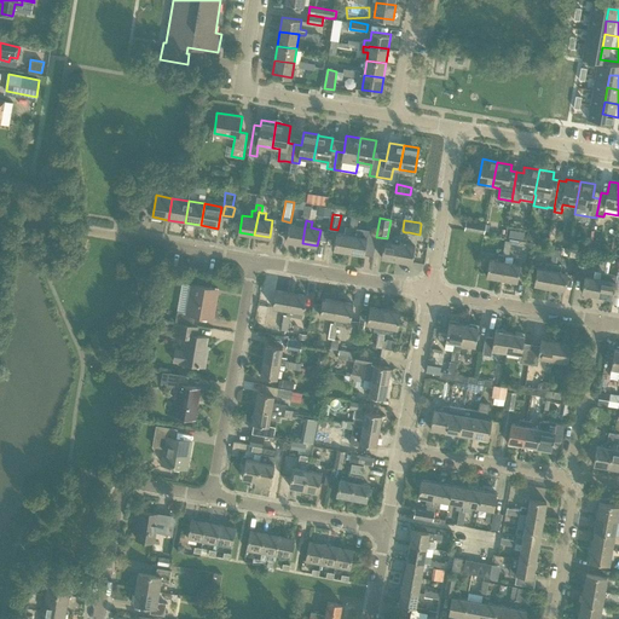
[(486,223),(467,220),(464,230),(484,232),(486,223)]
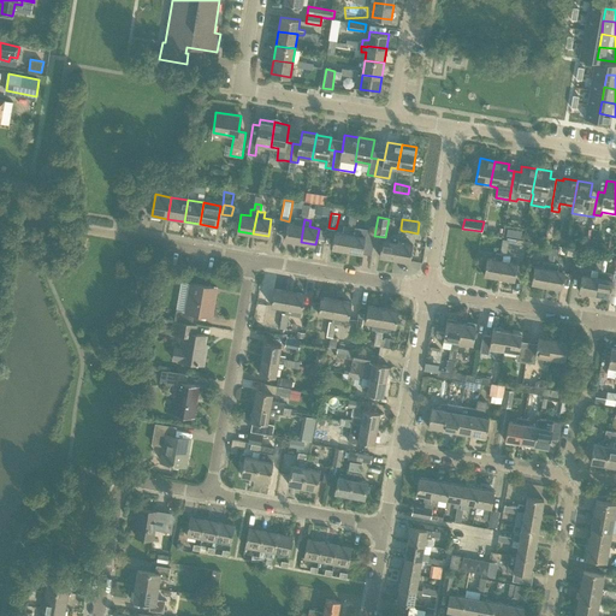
[(355,229),(356,221),(349,220),(348,226),(344,225),(343,232),(336,231),(332,248),(348,250),(351,234),(351,227),(355,229)]
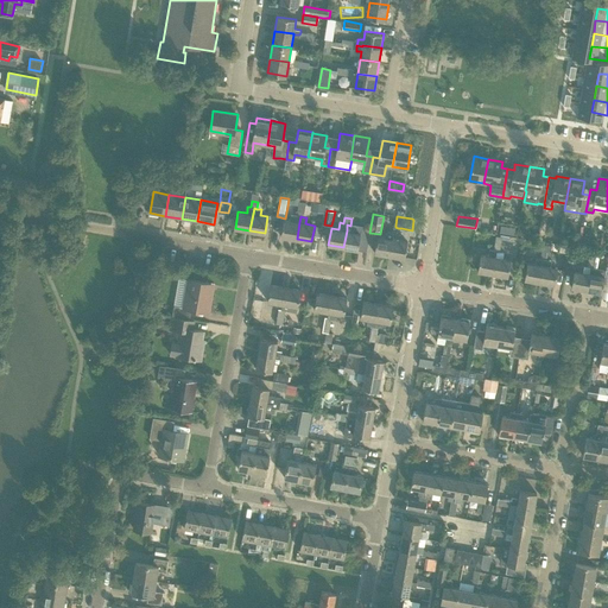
[(297,239),(299,222),(284,220),(282,236),(297,239)]
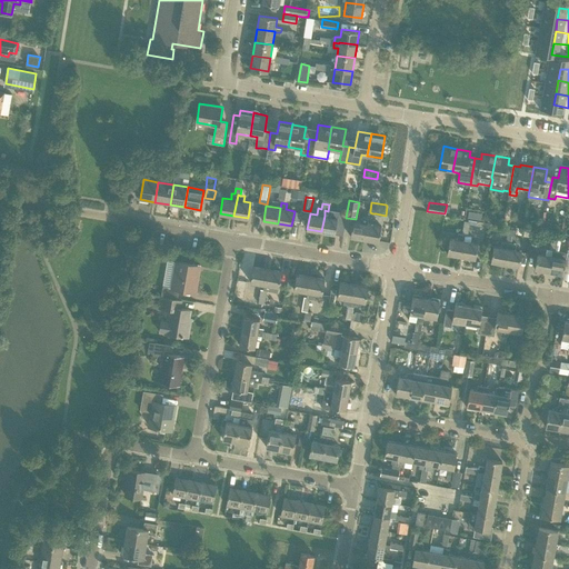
[(495,217),(488,213),(485,220),(491,223),(495,217)]
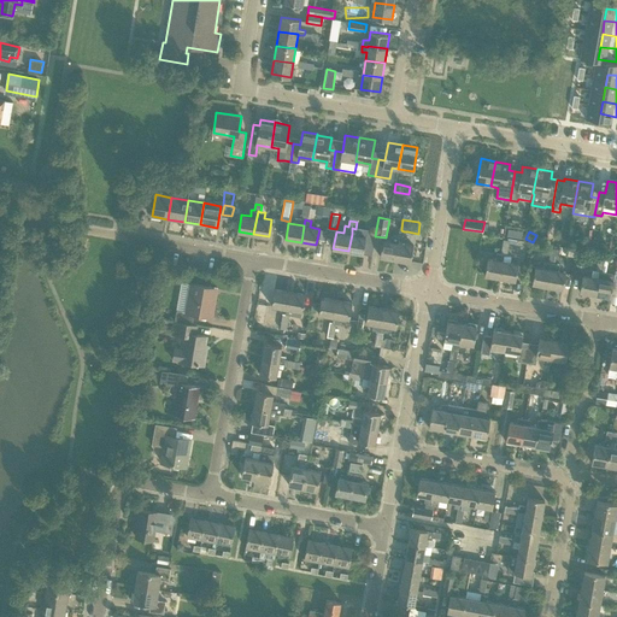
[(366,238),(356,235),(352,234),(348,251),(364,253),(366,238)]
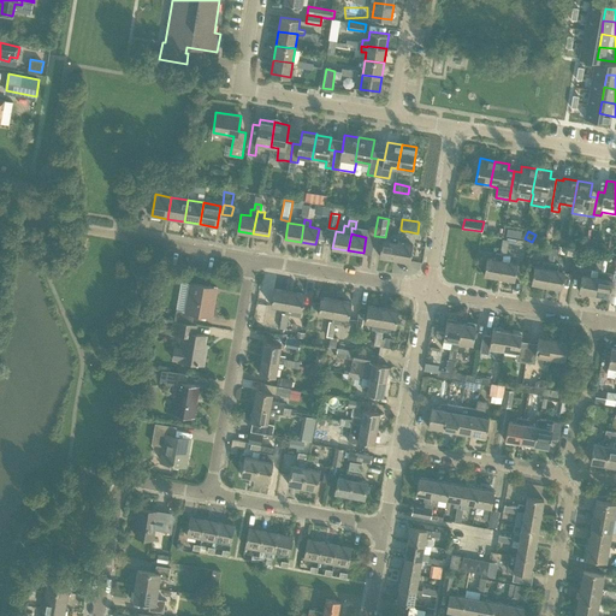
[(383,240),(380,256),(396,259),(398,242),(400,237),(400,236),(396,236),(395,236),(392,237),(391,241),(383,240)]
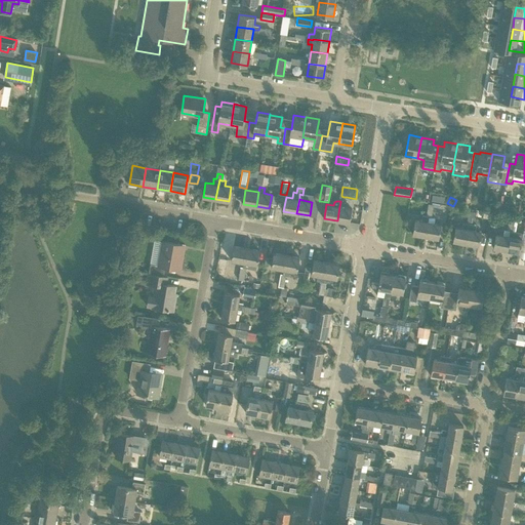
[(234,220),(234,204),(206,204),(206,208),(215,209),(215,219),(234,220)]
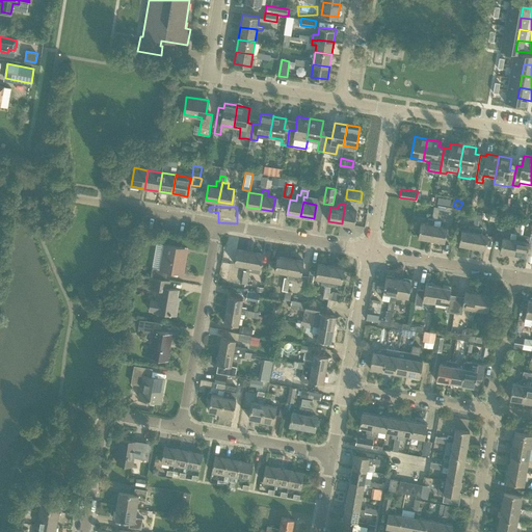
[(344,209),(342,223),(354,225),(356,212),(350,210),(344,209)]
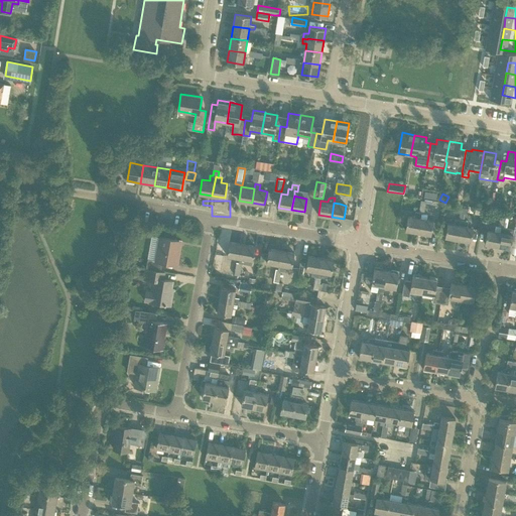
[(426,208),(420,207),(419,213),(416,213),(415,218),(408,216),(406,230),(419,232),(422,213),(425,214),(425,213),(426,208)]
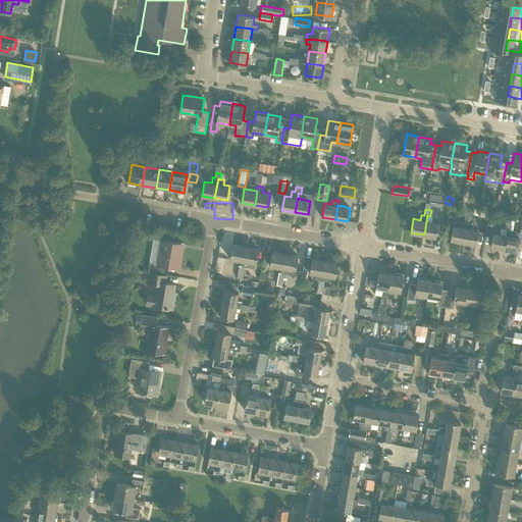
[(488,224),(494,225),(497,214),(489,213),(488,224)]
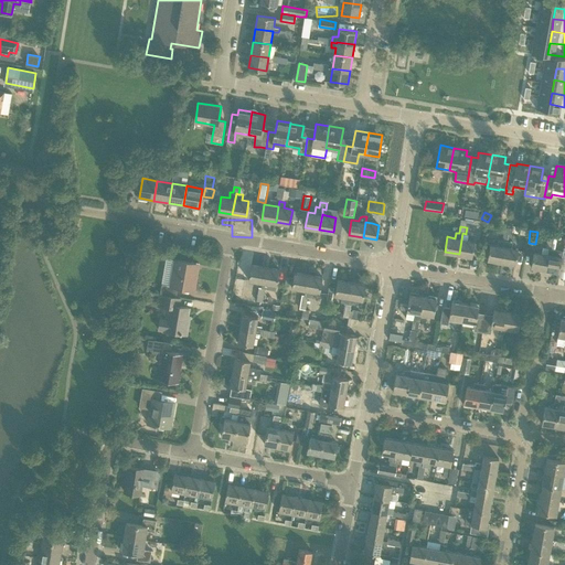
[(462,233),(459,254),(472,257),(476,242),(468,241),(469,234),(466,233),(466,234),(462,233)]
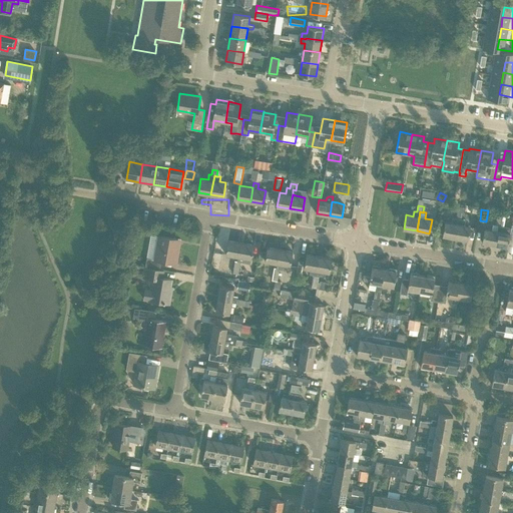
[(463,213),(457,212),(456,218),(453,217),(452,223),(446,221),(443,235),(456,237),(459,218),(462,219),(463,213)]
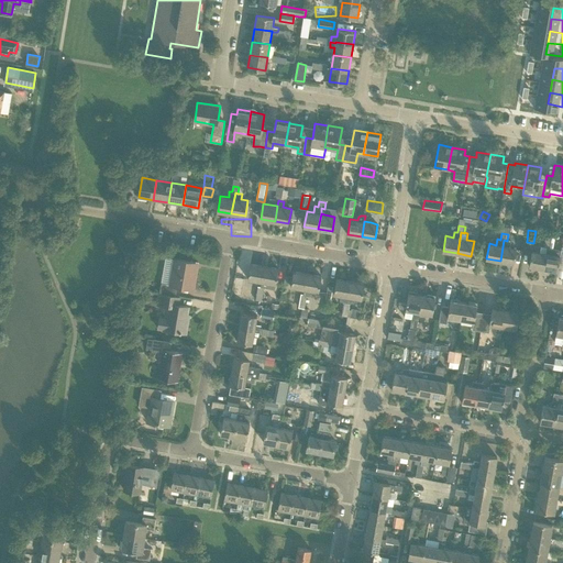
[(510,247),(510,241),(504,240),(500,261),(515,264),(517,249),(510,247)]
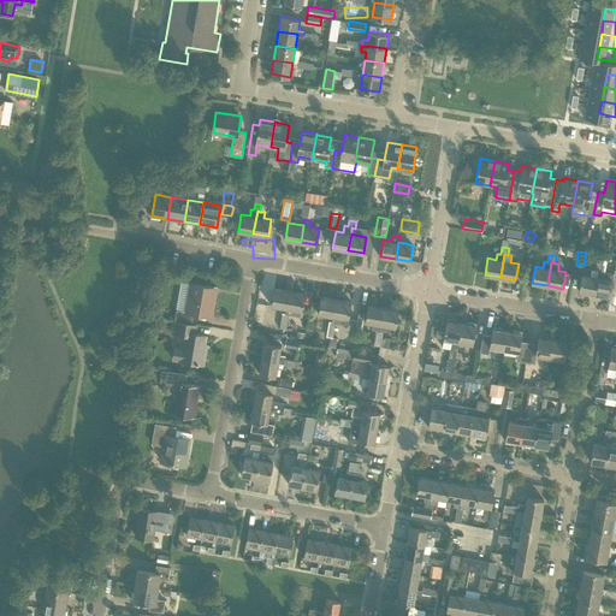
[(603,264),(597,262),(594,271),(593,270),(591,276),(582,274),(580,291),(594,294),(599,271),(602,271),(603,264)]
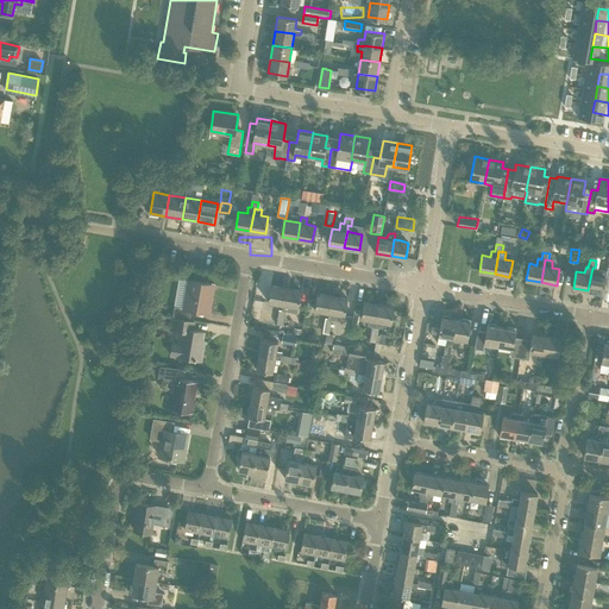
[(603,294),(608,270),(592,268),(588,290),(603,294)]
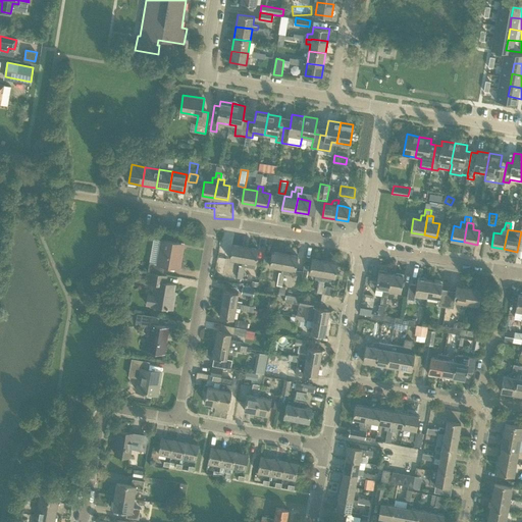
[(180,268),(185,244),(162,240),(158,264),(150,263),(149,270),(164,272),(165,265),(180,268)]
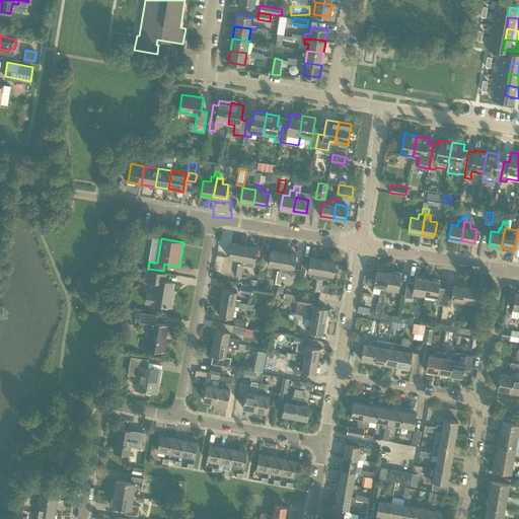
[(231,243),(229,256),(236,258),(241,260),(244,245),(231,243)]
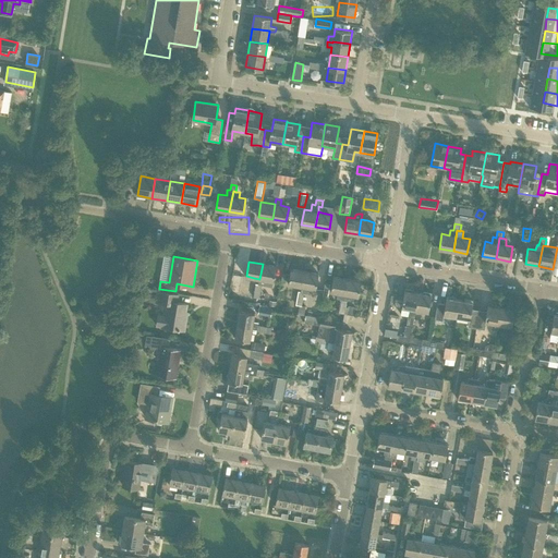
[(259,279),(258,284),(262,284),(266,286),(266,280),(274,281),(276,266),(263,264),(259,279)]
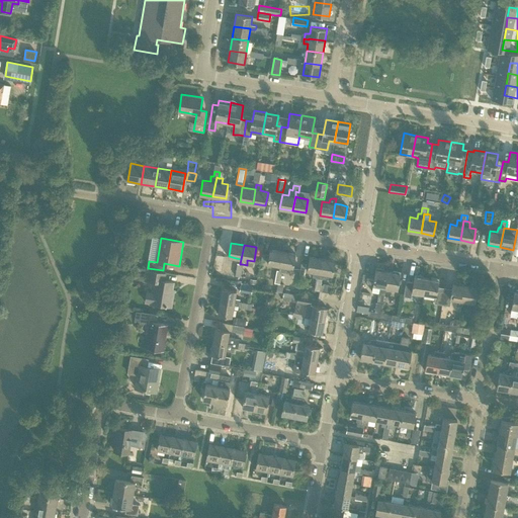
[(270,250),(268,264),(275,265),(274,270),(277,270),(280,270),(283,252),(270,250)]
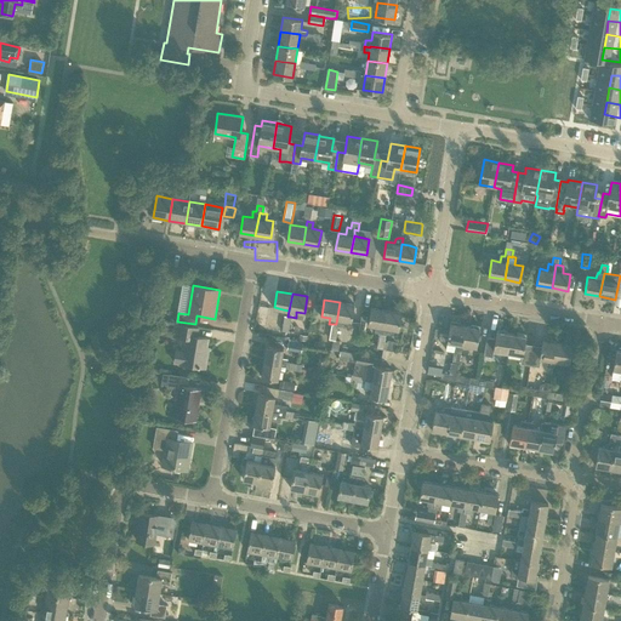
[(340,302),(336,324),(340,325),(342,325),(342,320),(352,322),(355,305),(340,302)]
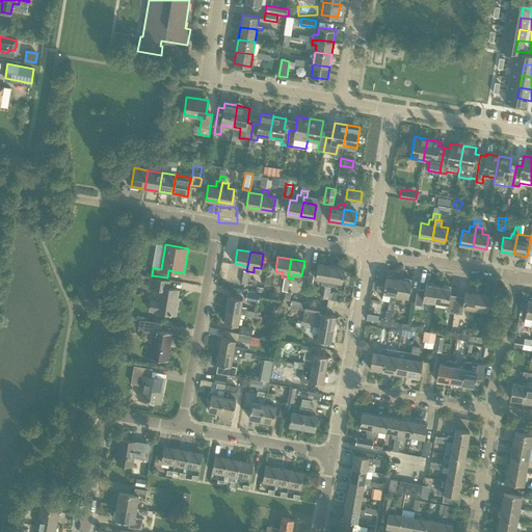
[(318,264),(316,278),(322,280),(323,280),(322,285),(325,285),(328,286),(329,281),(331,266),(318,264)]
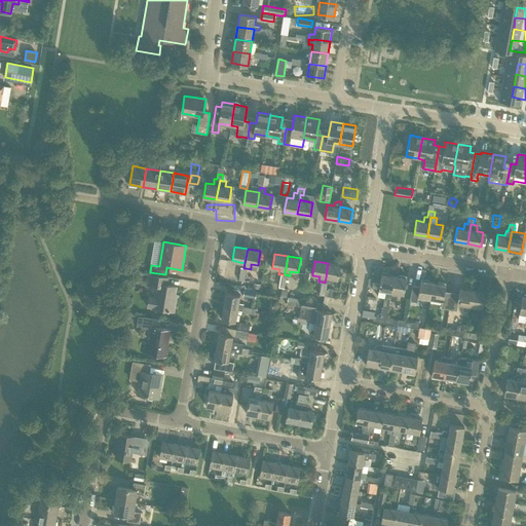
[(326,277),(325,283),(327,283),(331,284),(332,278),(338,279),(341,265),(328,263),(326,277)]
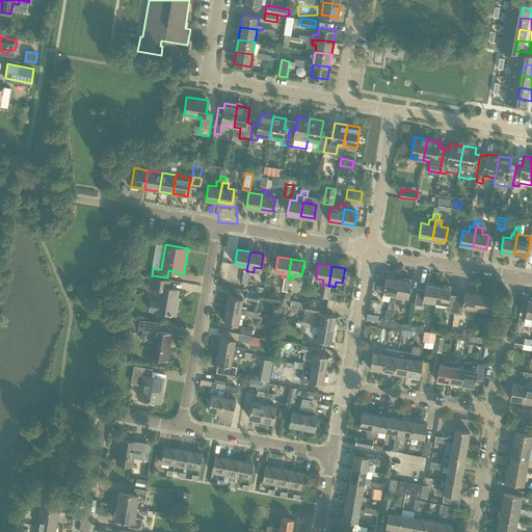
[(395,302),(396,295),(399,280),(395,278),(395,276),(387,275),(383,293),(391,294),(390,301),(395,302)]
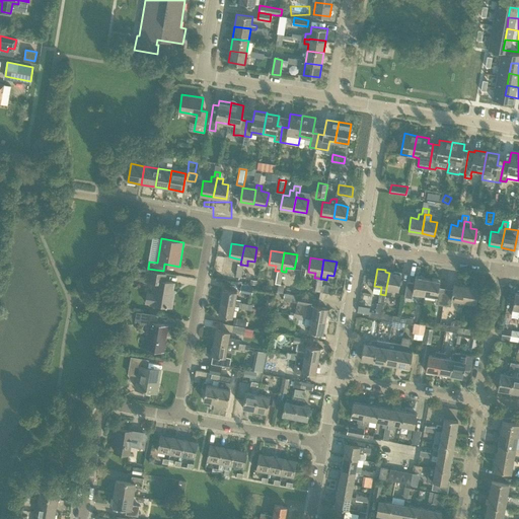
[(146,303),(154,304),(172,307),(174,296),(171,296),(174,282),(163,281),(164,274),(148,271),(146,281),(155,282),(154,293),(148,292),(146,303)]
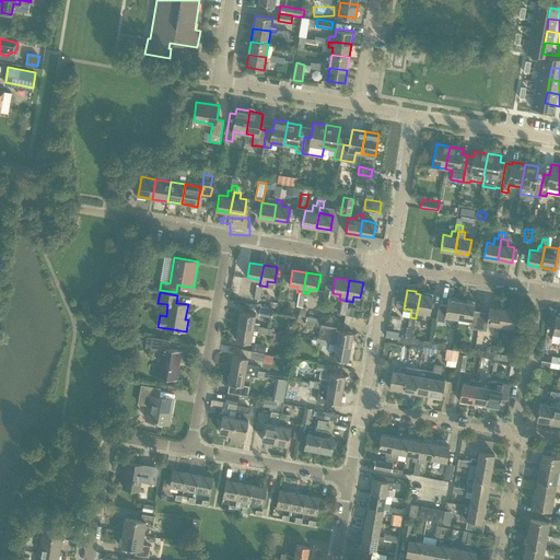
[(430,313),(433,294),(424,293),(424,294),(420,294),(417,311),(430,313)]
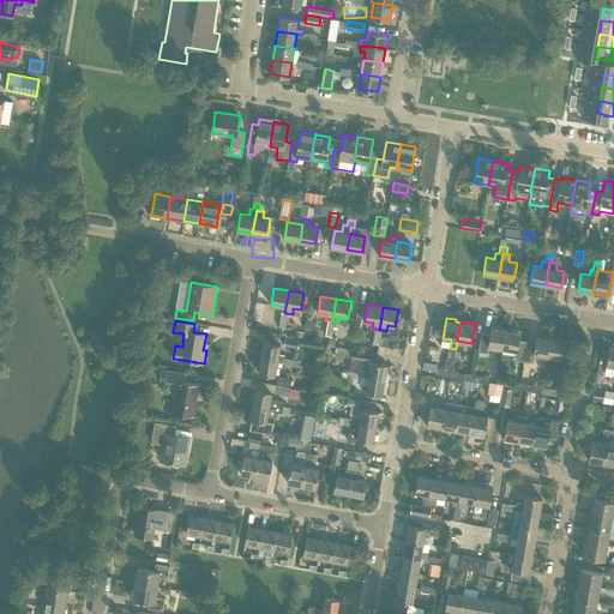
[(503,349),(506,330),(500,329),(501,327),(492,326),(491,335),(482,333),(479,351),(487,353),(488,345),(503,349)]
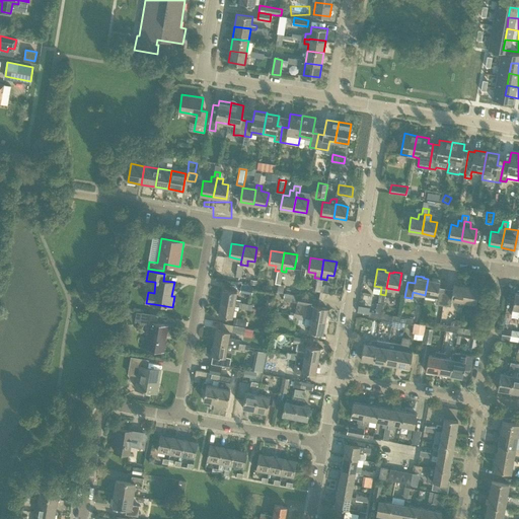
[(446,289),(439,288),(440,280),(433,279),(433,280),(428,279),(425,295),(437,297),(436,304),(443,305),(446,289)]
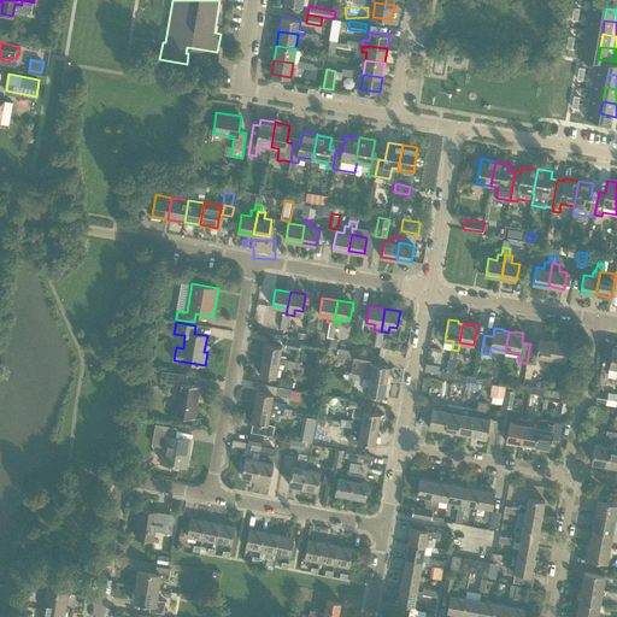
[(552,358),(554,340),(550,339),(550,338),(540,335),(539,345),(530,344),(527,363),(536,364),(538,356),(544,357),(542,364),(550,365),(551,358),(552,358)]
